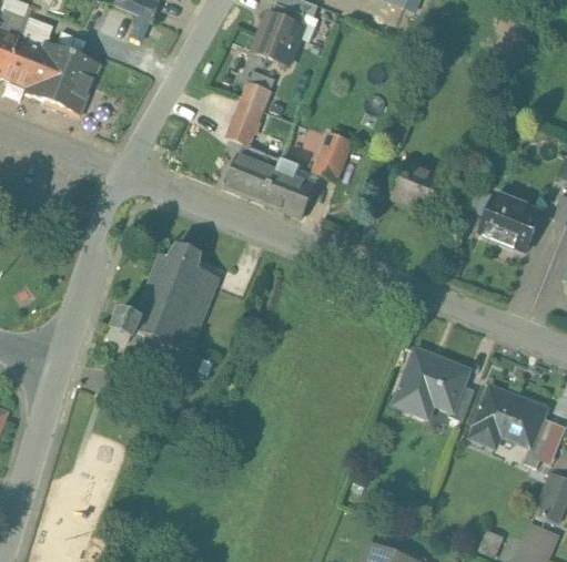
[(28,3),(18,0),(0,0),(0,8),(22,17),(23,14),(28,3)]
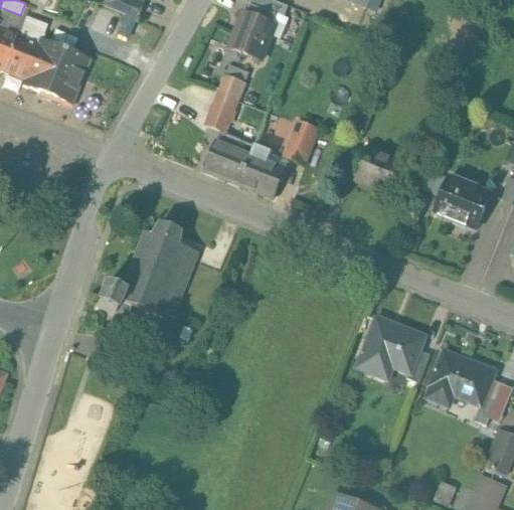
[(144,2),(139,0),(105,0),(104,3),(138,17),(144,2)]
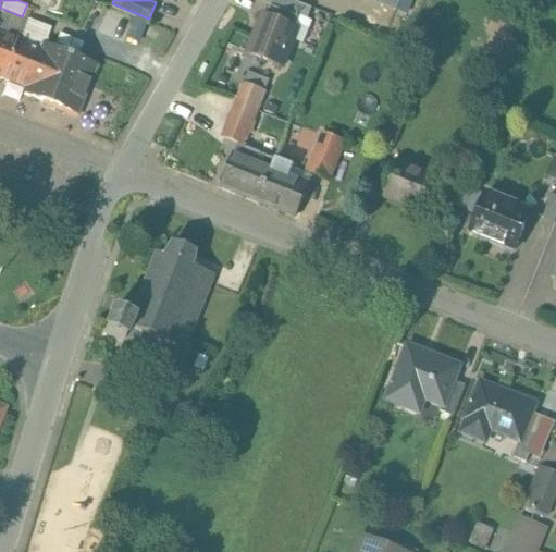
[(313,4),(301,0),(271,0),(270,4),(271,5),(268,13),(296,25),(301,12),(308,15),(313,4)]
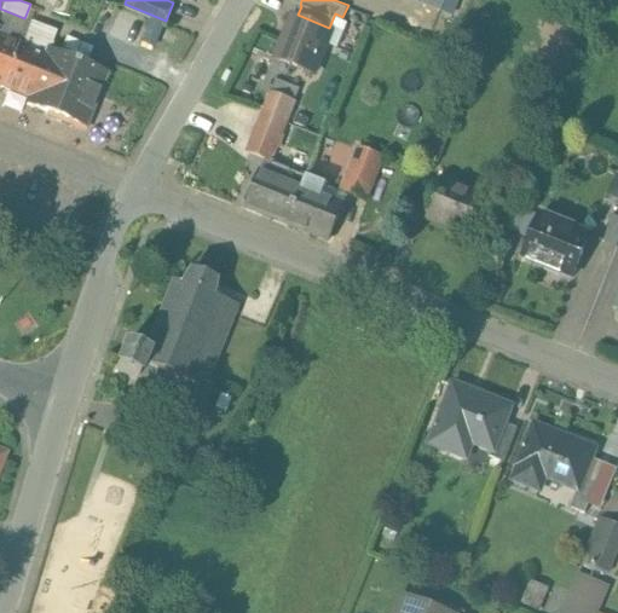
[(24,18),(0,9),(0,34),(39,50),(47,53),(50,47),(51,47),(57,28),(26,16),(24,18)]
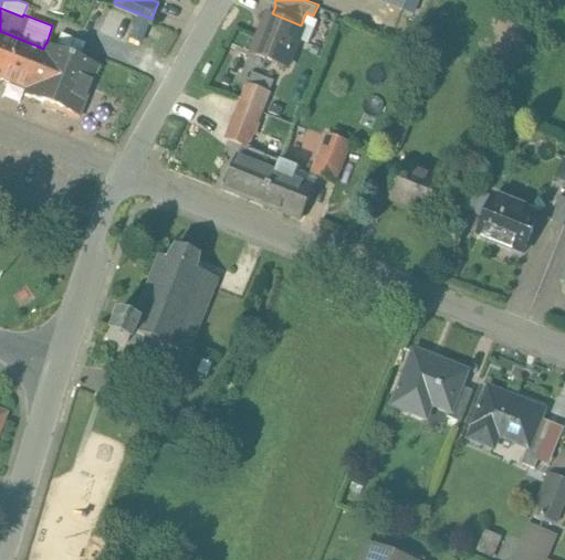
[(272,13),(268,12),(253,50),(289,64),(300,35),(309,40),(317,18),(313,16),(306,12),(301,25),(272,13)]
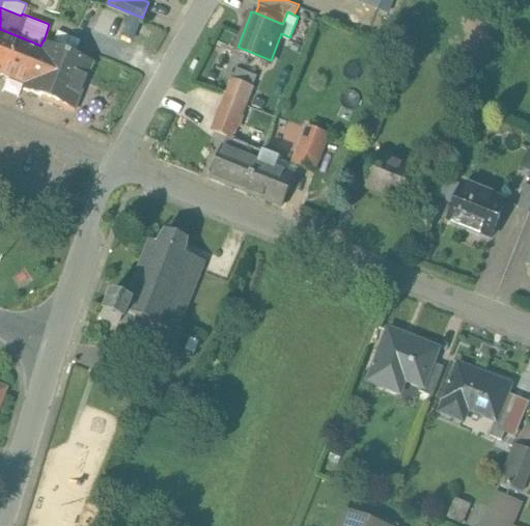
[(0,70),(20,78),(33,43),(0,29),(0,70)]
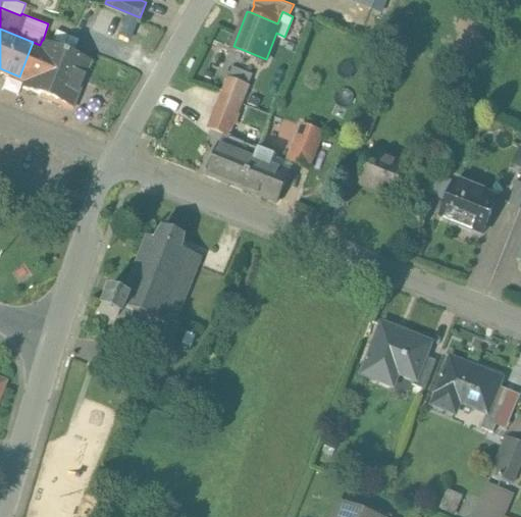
[(43,40),(42,40),(40,45),(33,42),(19,76),(24,80),(23,86),(73,104),(91,59),(43,40)]
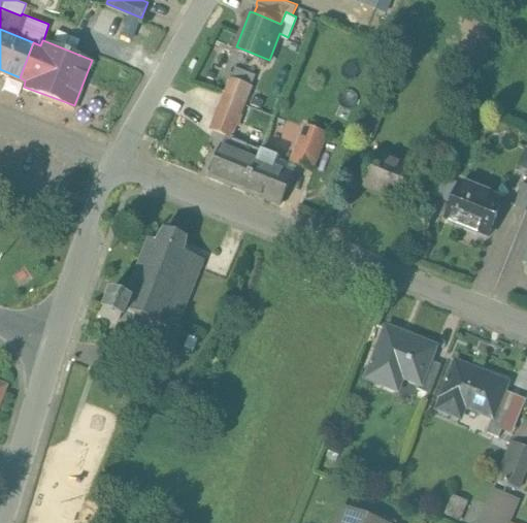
[(256,72),(237,64),(232,76),(252,84),(256,72)]
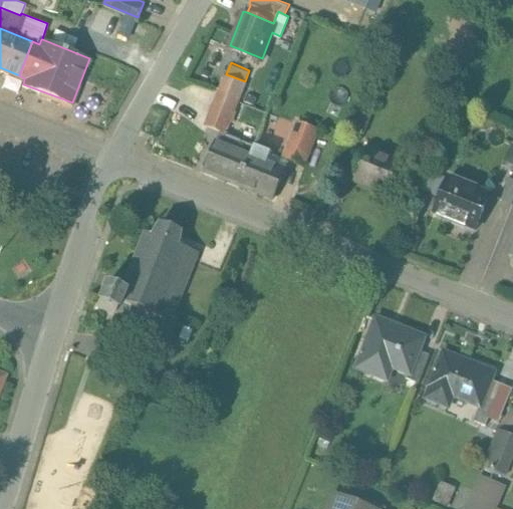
[(245,81),(226,74),(220,88),(239,96),(245,81)]
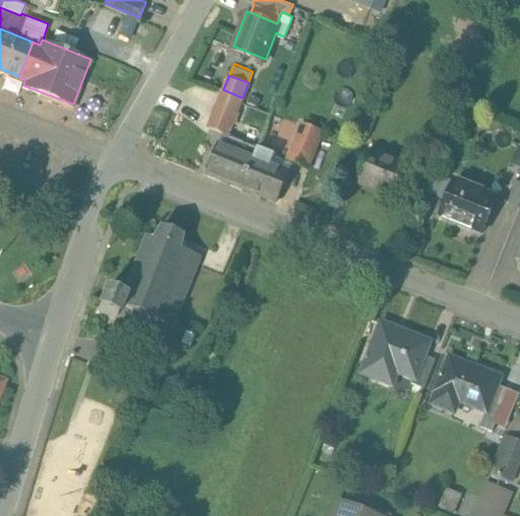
[(242,98),(223,90),(210,124),(229,132),(233,121),(235,122),(240,111),(237,110),(242,98)]
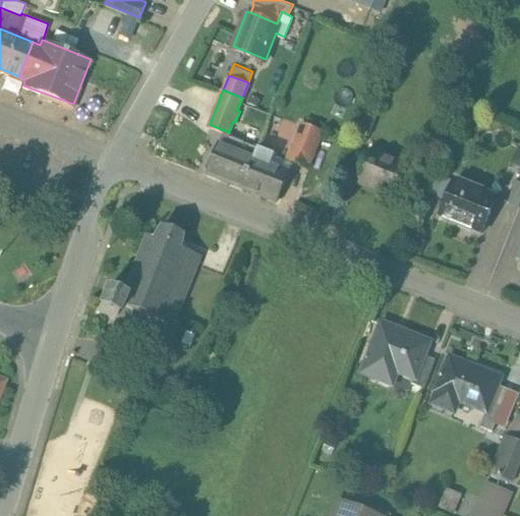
[(366,108),(359,127),(369,131),(377,112),(366,108)]
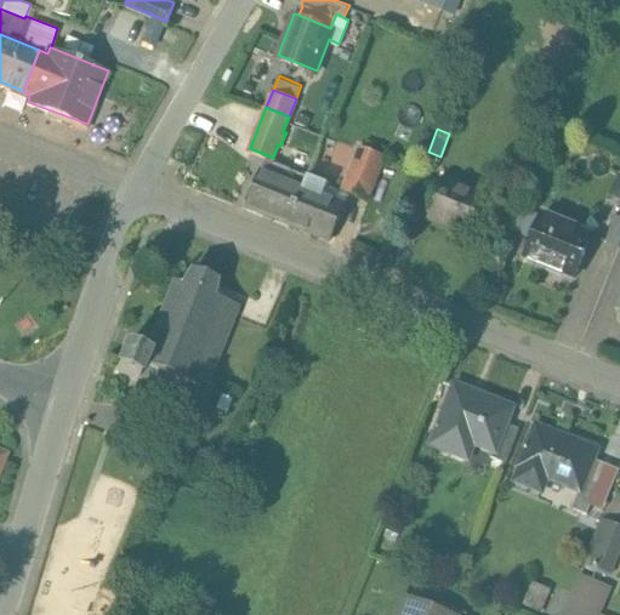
[(382,155),(363,148),(348,186),(368,194),(382,155)]
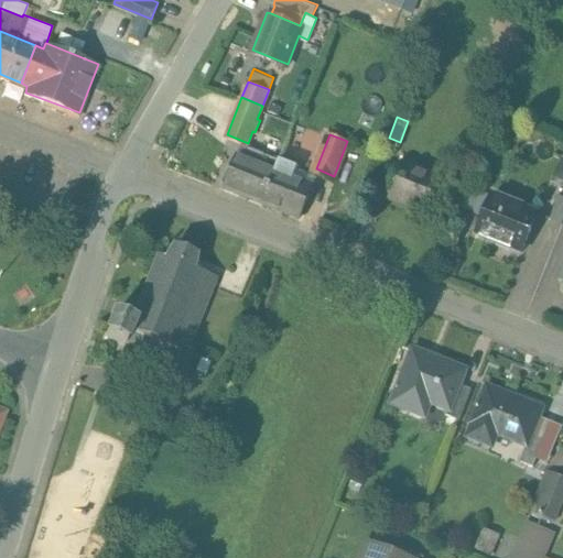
[(280,157),(250,145),(247,155),(238,152),(226,185),(263,199),(277,167),(280,157)]
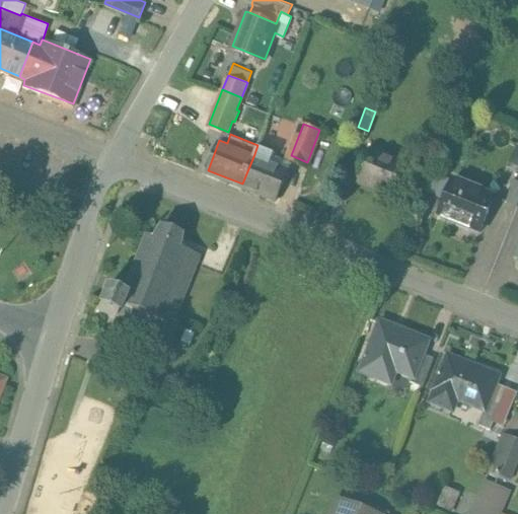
[(376,149),(371,147),(359,178),(393,193),(407,160),(390,154),(392,149),(378,143),(376,149)]
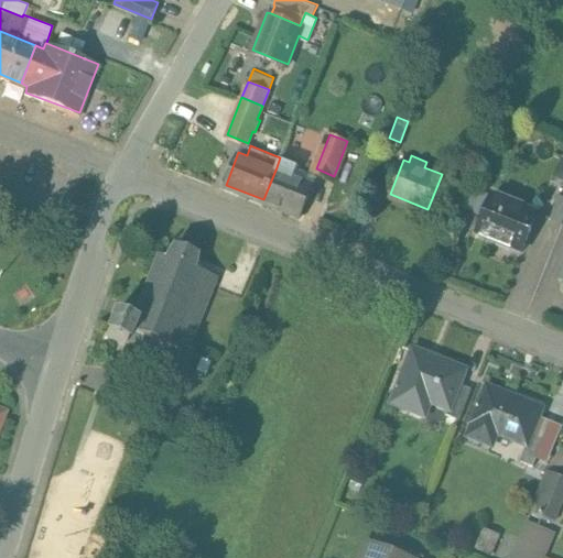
[(313,183),(277,167),(263,199),(301,214),(313,183)]
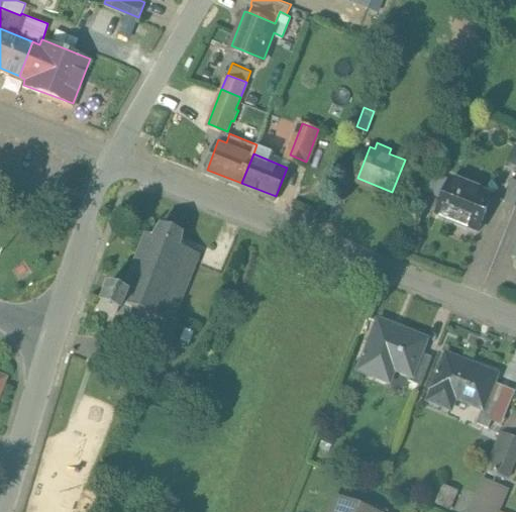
[(494,193),(452,176),(437,211),(480,228),(494,193)]
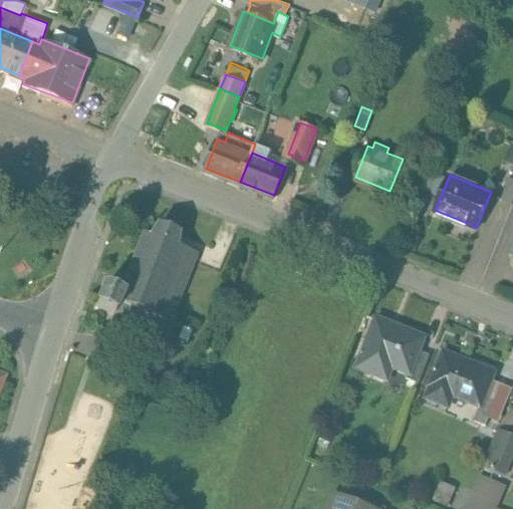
[(512,177),(511,176),(502,197),(512,202),(512,177)]
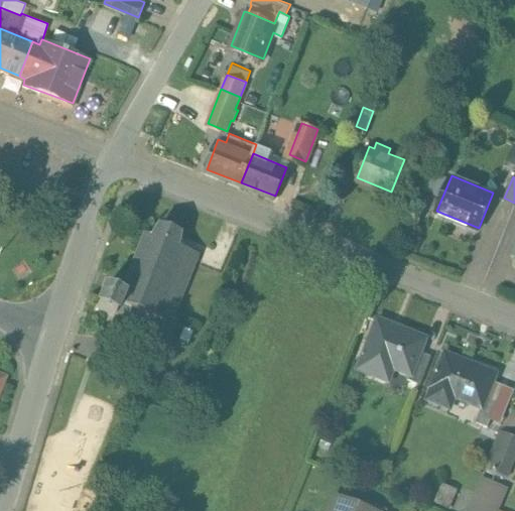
[(178,230),(159,222),(151,234),(145,231),(121,290),(105,284),(96,305),(116,313),(120,301),(154,315),(148,330),(167,338),(177,313),(173,311),(198,251),(175,242),(178,230)]
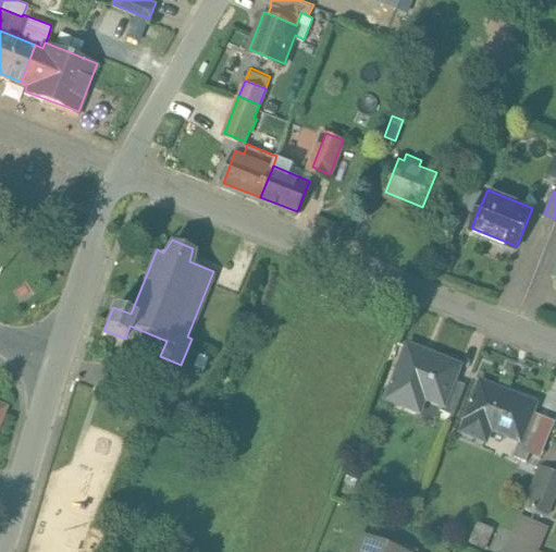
[(458,368),(407,348),(387,400),(409,407),(416,391),(444,402),(445,403),(454,381),(458,368)]
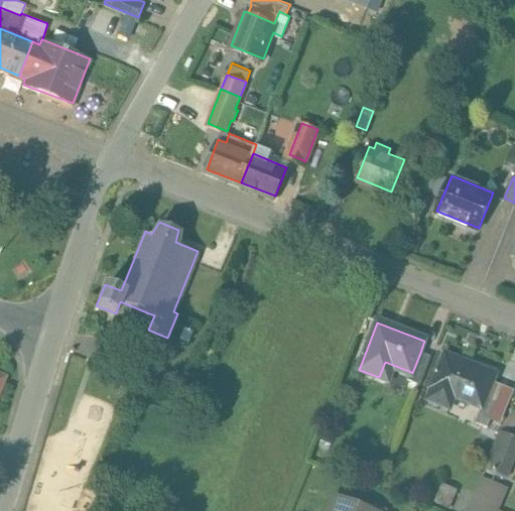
[(420,353),(412,373),(411,372),(408,380),(419,385),(430,357),(420,353)]
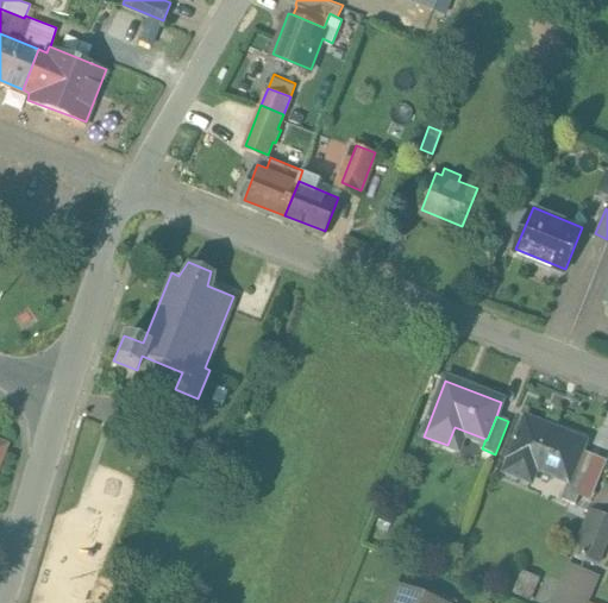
[(585,441),(526,420),(506,475),(532,484),(539,468),(568,478),(571,479),(576,468),(585,441)]
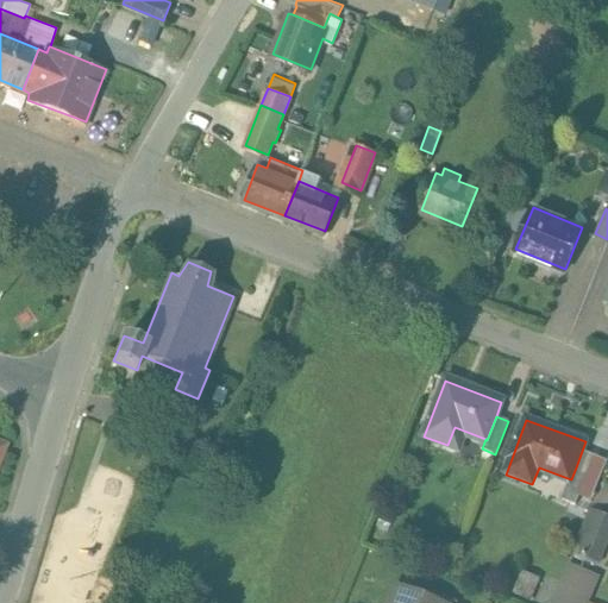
[(576,468),(571,479),(568,478),(559,496),(576,503),(588,472),(576,468)]
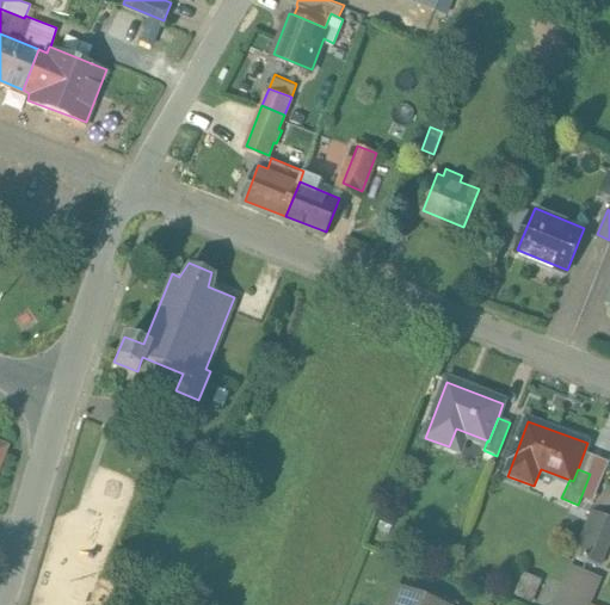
[(609,516),(593,508),(575,550),(601,561),(609,539),(609,516)]
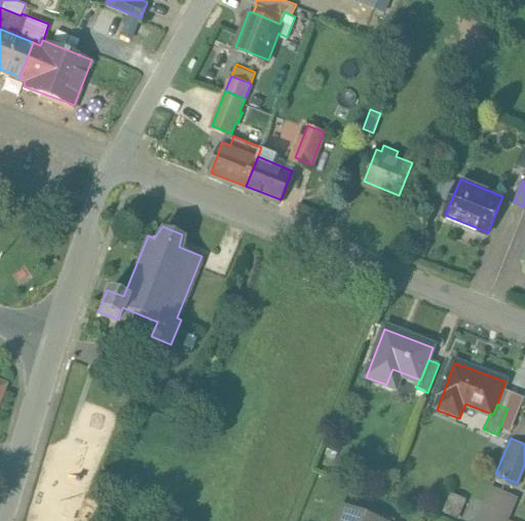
[(508,520),(521,492),(493,480),(475,520),(508,520)]
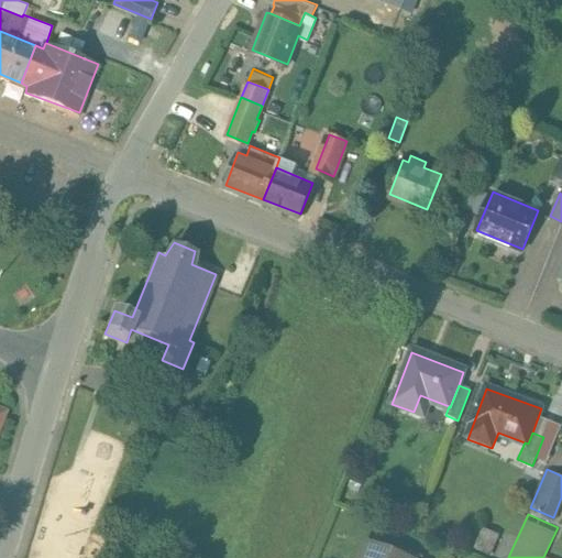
[(492,550),(502,531),(485,523),(475,543),(492,550)]
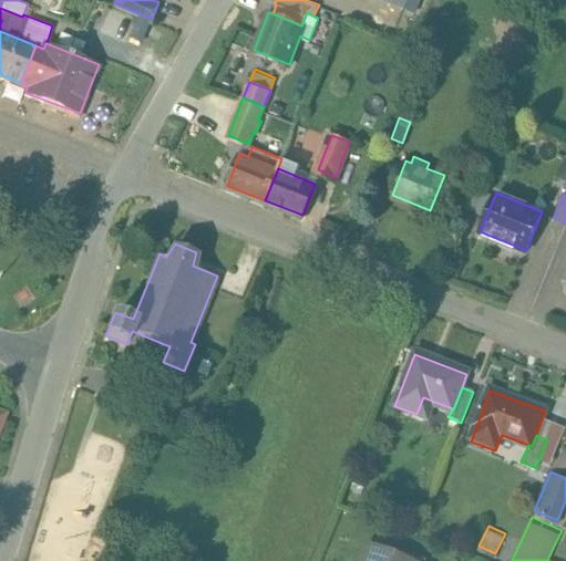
[(413,560),(377,546),(370,560),(413,560)]
